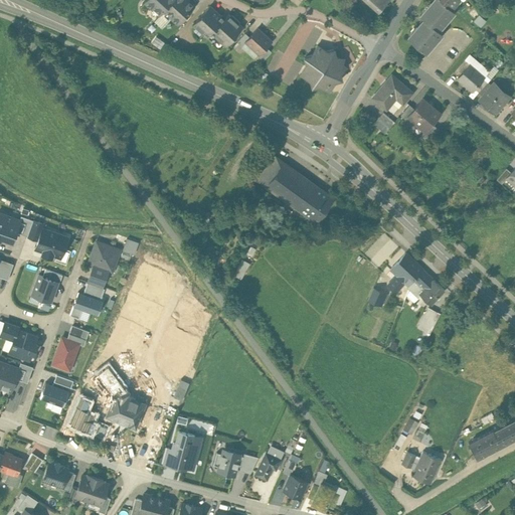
[(146,0),(145,2),(160,15),(164,10),(163,10),(172,0),(146,0)]
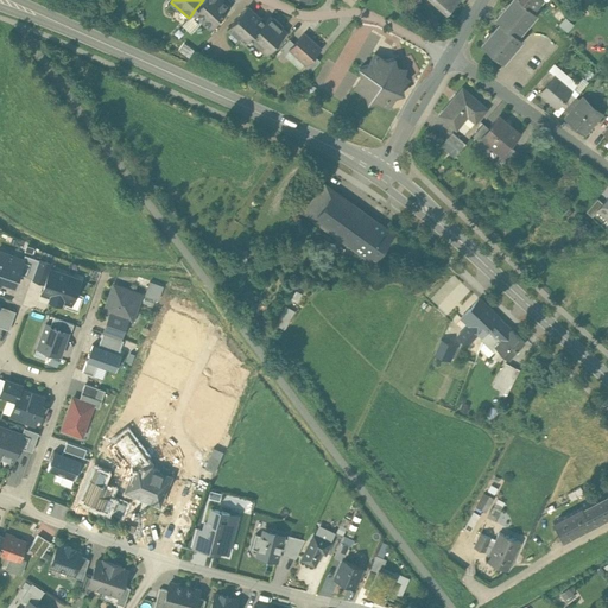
[(222,0),(203,0),(192,12),(194,12),(209,27),(229,6),(222,0)]
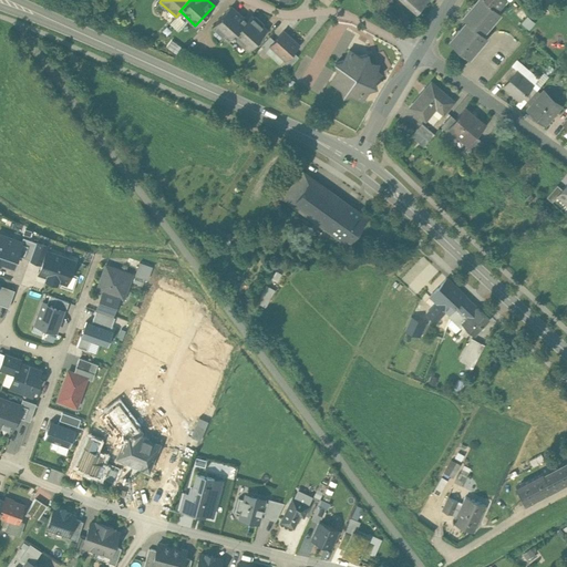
[(426,0),(402,0),(416,12),(426,0)]
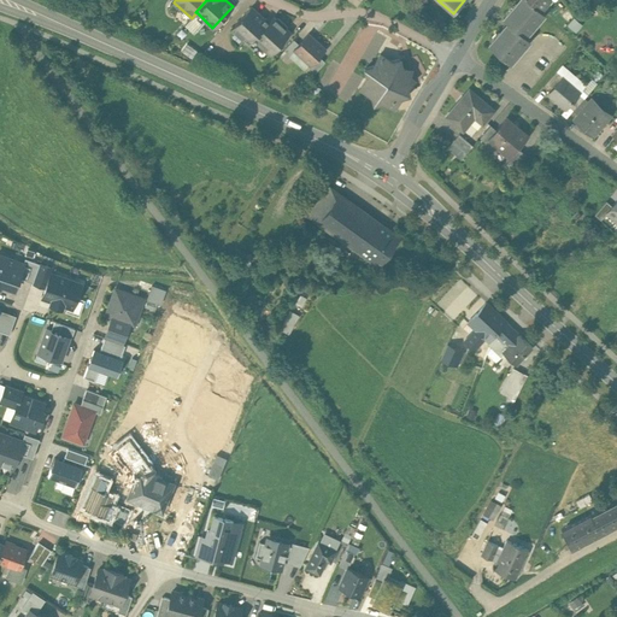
[(529,0),(518,0),(503,18),(507,22),(488,45),(510,63),(529,39),(526,35),(544,13),(540,10),(529,0)]
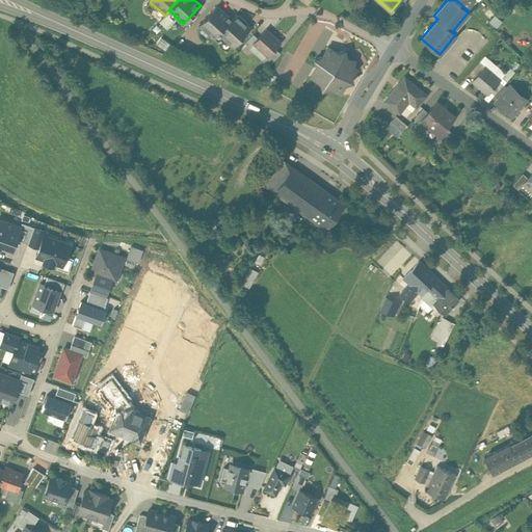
[(231,19),(216,6),(200,25),(214,37),(218,33),(233,47),(249,28),(235,15),(231,19)]
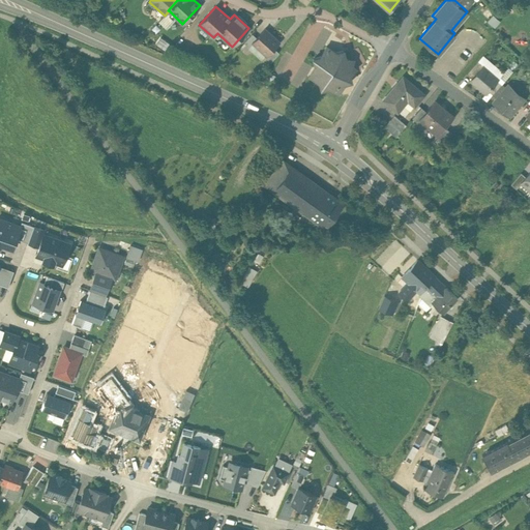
[(280,41),(265,29),(257,37),(253,42),(266,55),(267,56),(274,48),(280,41)]
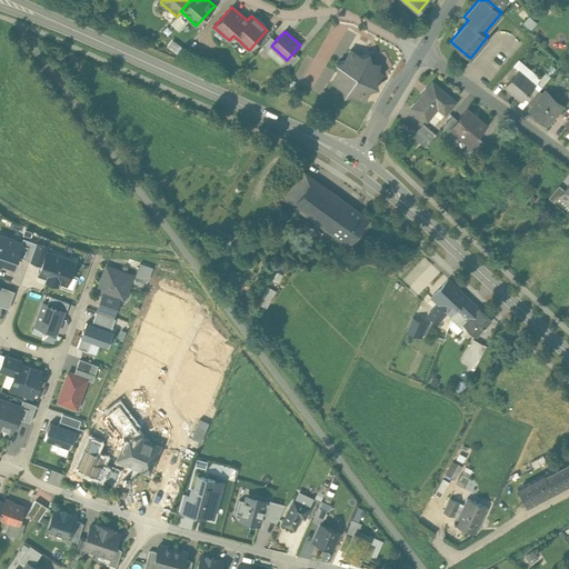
[(270,36),(261,46),(267,51),(271,46),(276,40),(270,36)]
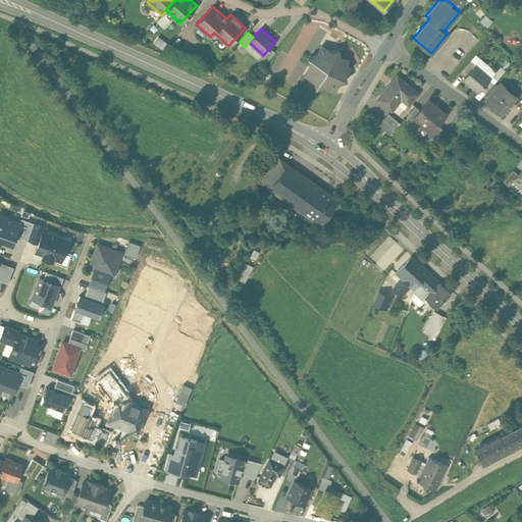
[(331,52),(321,46),(316,56),(309,57),(310,64),(305,74),(314,81),(316,88),(323,86),(333,92),(340,82),(347,80),(345,72),(347,68),(345,59),(341,57),(338,50),(331,52)]
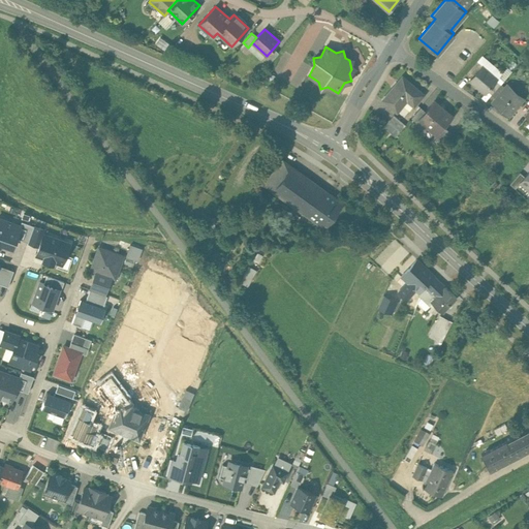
[(274,48),(267,56),(266,55),(265,57),(271,62),(279,53),(274,48)]
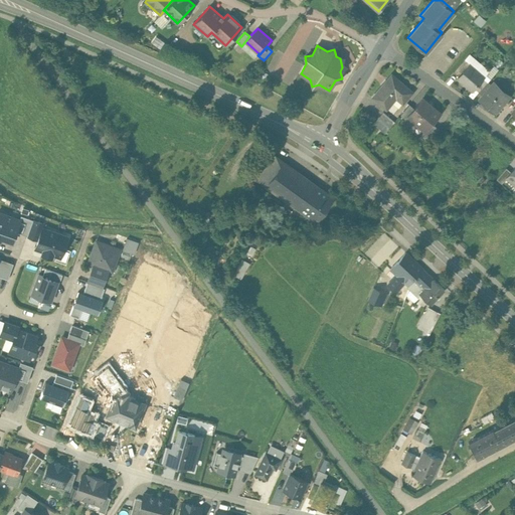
[(462,62),(454,71),(459,76),(467,66),(462,62)]
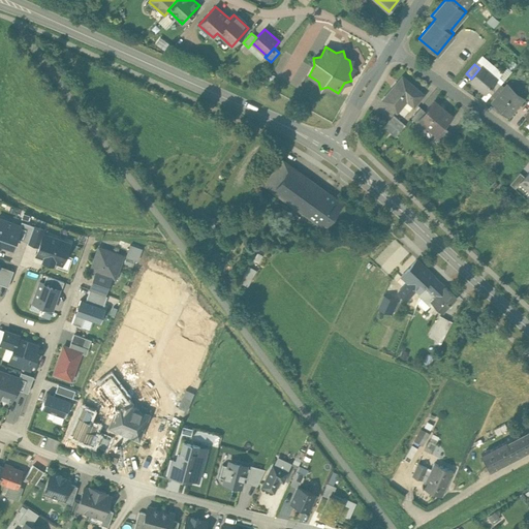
[(497,79),(483,65),(479,68),(471,79),(469,81),(485,93),(497,79)]
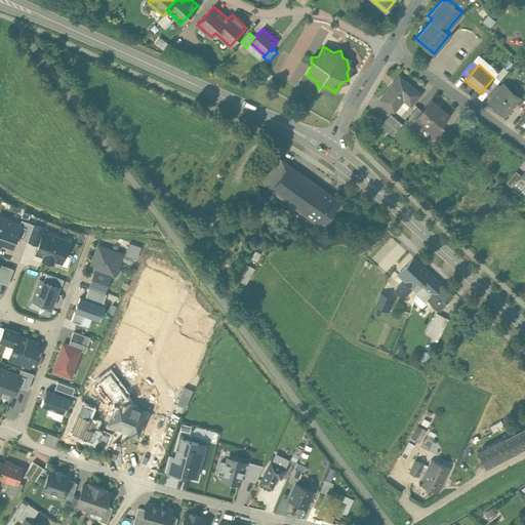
[(419,93),(400,76),(379,99),(393,111),(404,97),(410,103),(409,105),(410,105),(419,93)]
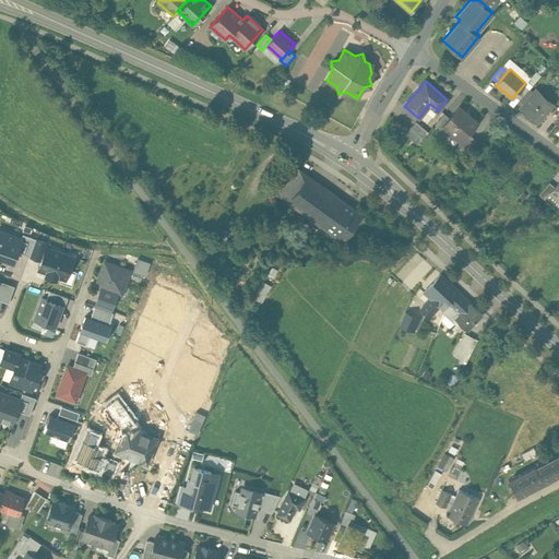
[(530,87),(520,99),(524,104),(535,92),(530,87)]
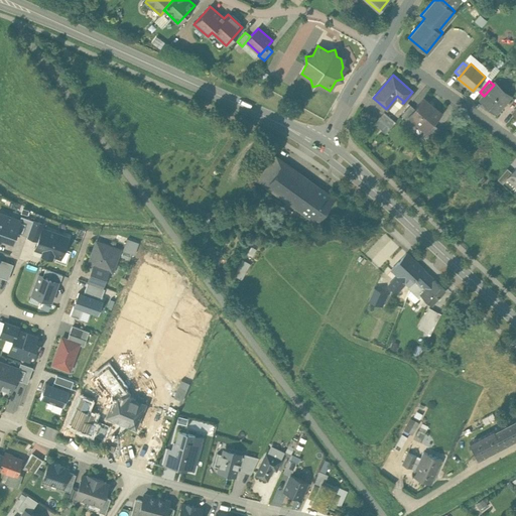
[(509,97),(494,84),(484,96),(482,98),(496,111),(509,97)]
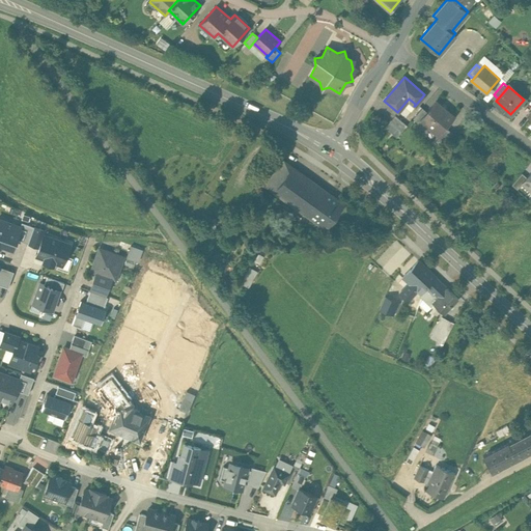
[(427,111),(420,119),(420,120),(438,135),(454,116),(436,101),(427,111)]
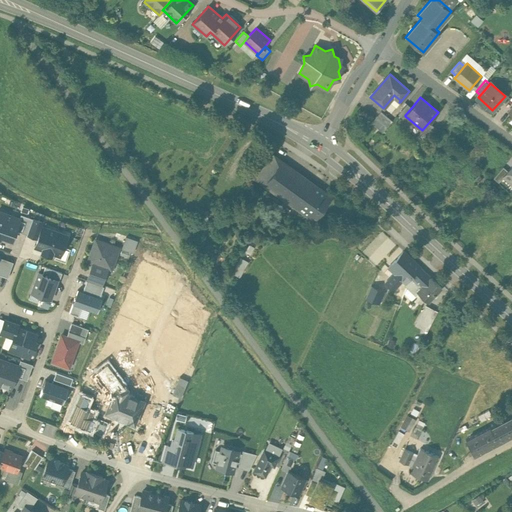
[(407,104),(398,114),(403,118),(405,116),(405,115),(412,107),(407,104)]
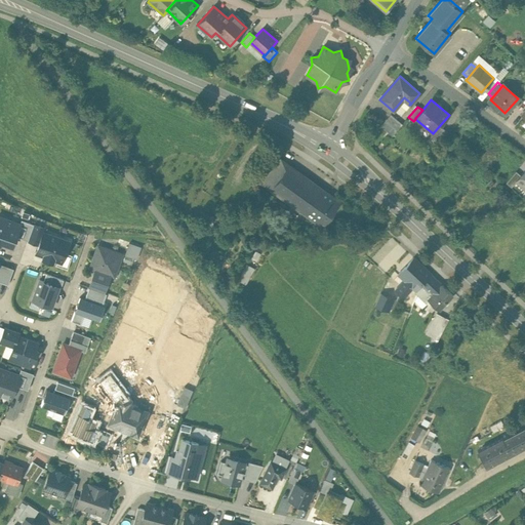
[(402,124),(391,114),(385,120),(386,120),(397,130),(402,124)]
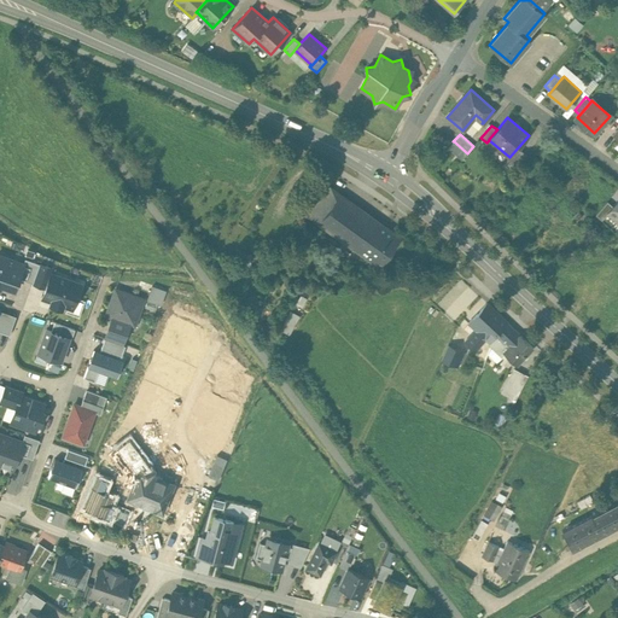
[(467,153),(454,141),(448,147),(461,159),(467,153)]
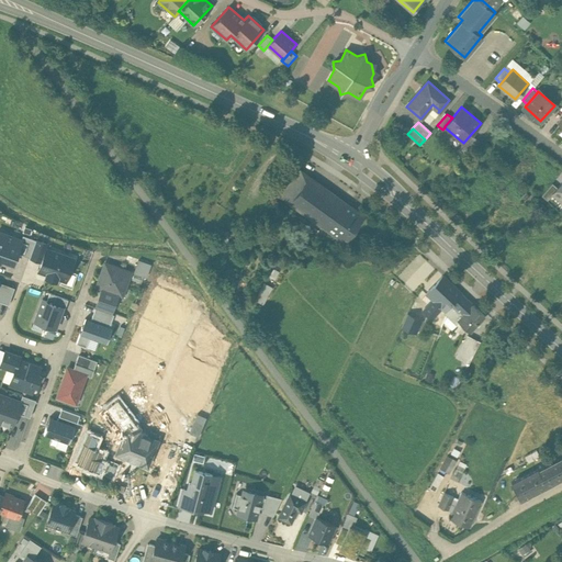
[(473,136),(463,146),(469,152),(479,141),(473,136)]
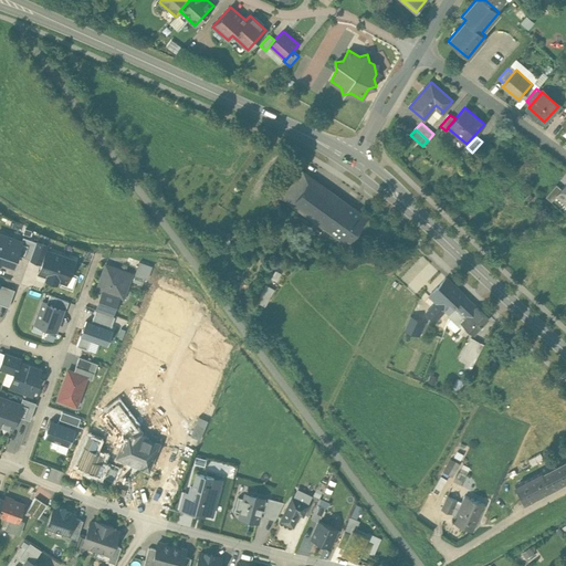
[(344,200),(301,170),(282,196),(325,227),(344,200)]
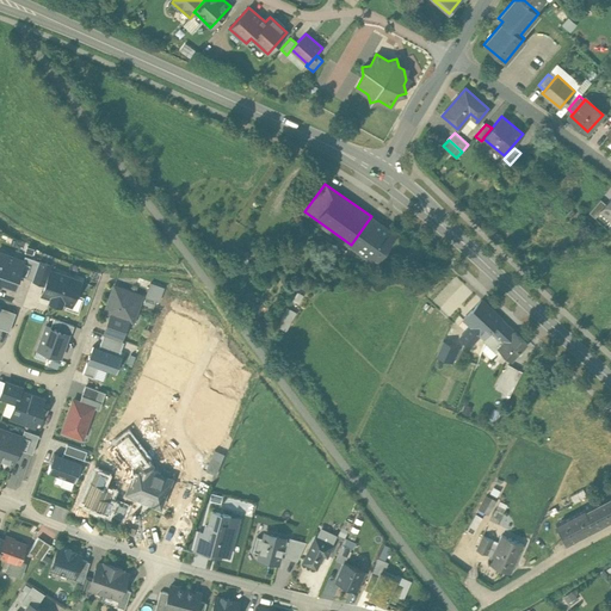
[(610,197),(605,204),(600,210),(600,211),(610,220),(610,197)]
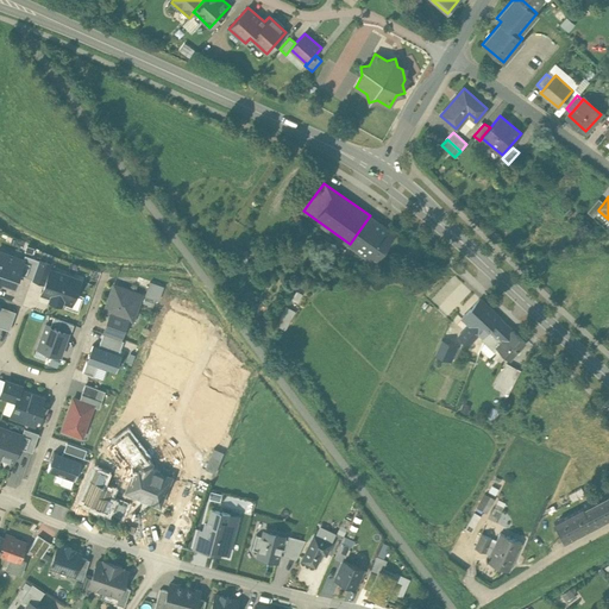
[(598,199),(586,212),(592,217),(598,211),(598,209),(603,203),(598,199)]
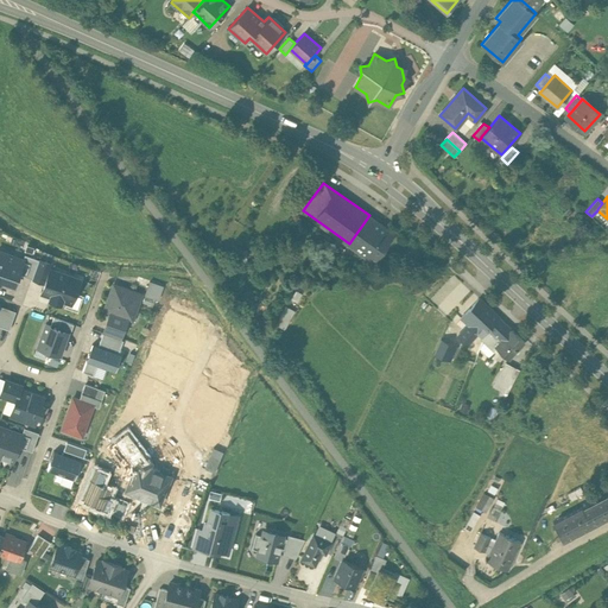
[(369,215),(349,244),(373,260),(393,233),(369,215)]
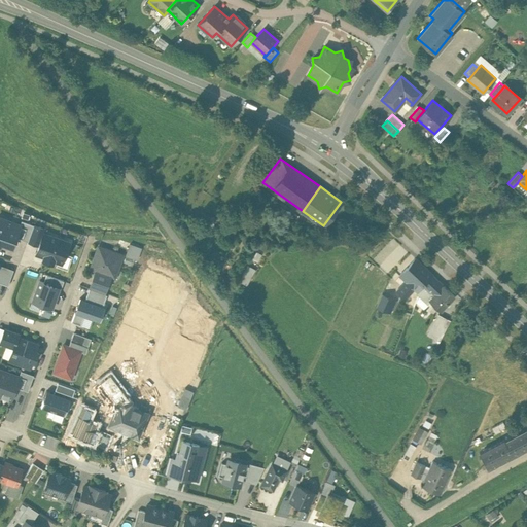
[(0,216),(0,247),(2,242),(13,245),(16,237),(21,224),(0,216)]
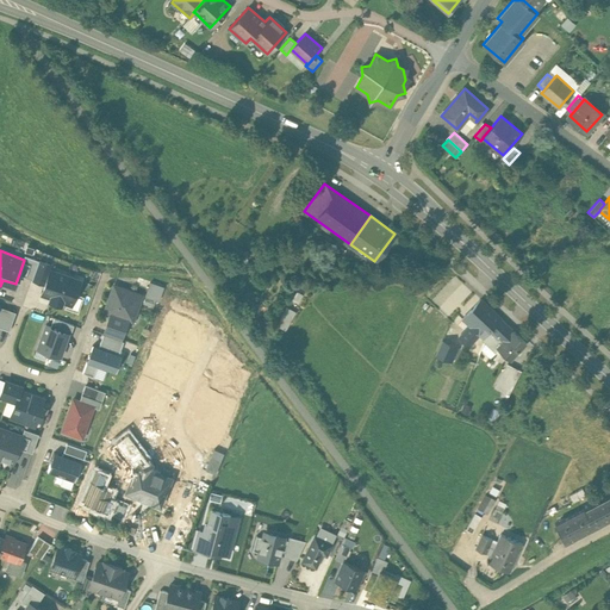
[(39,260),(25,255),(24,260),(19,274),(32,279),(39,260)]
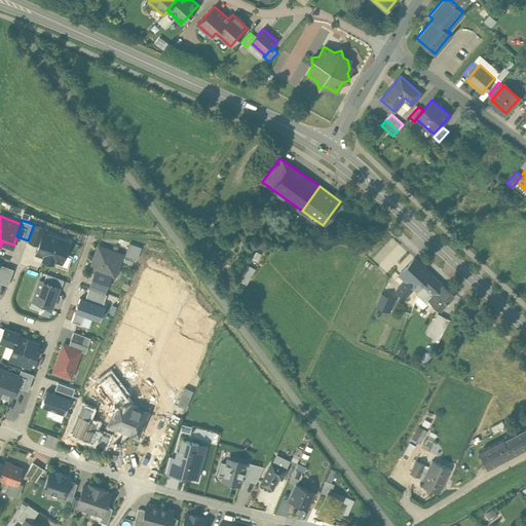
[(34,224),(28,240),(39,245),(43,232),(44,232),(45,228),(34,224)]
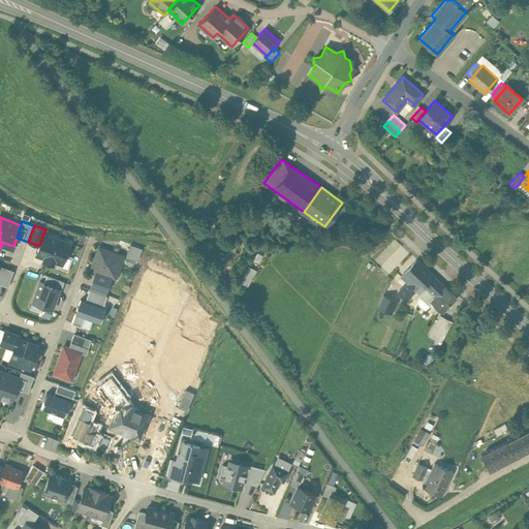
[(39,246),(36,254),(44,257),(43,260),(53,263),(54,260),(62,263),(69,243),(44,234),(43,234),(39,246)]
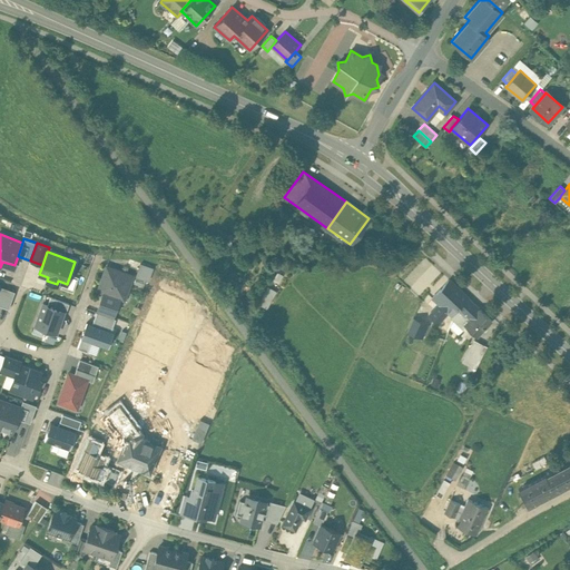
[(134,279),(146,284),(153,266),(140,262),(134,279)]
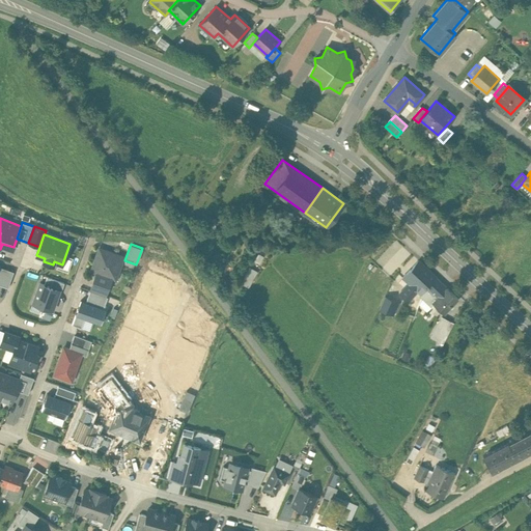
[(123,256),(100,248),(93,264),(98,273),(95,279),(107,283),(109,277),(115,279),(123,256)]
